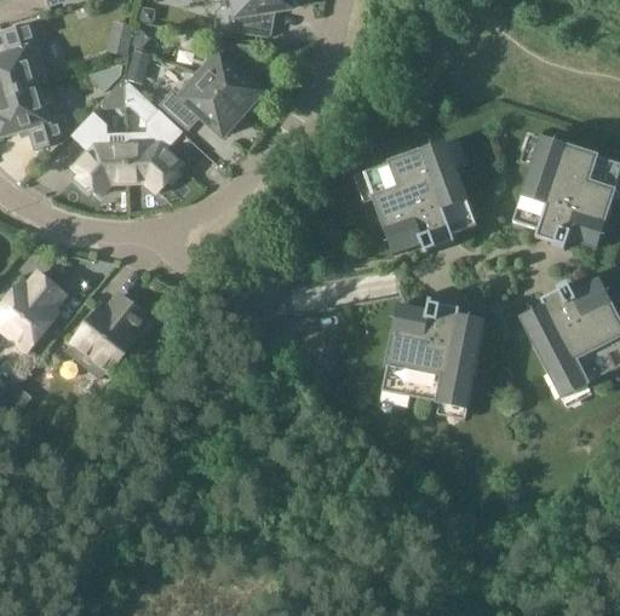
[(234,0),(236,15),(230,16),(233,30),(271,36),(273,19),(269,19),(270,10),(293,6),(292,0),(234,0)]
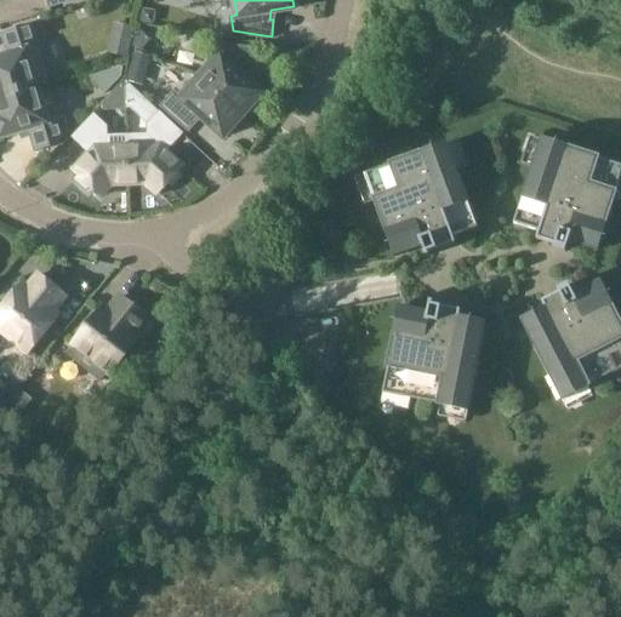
[(142,6),(140,20),(154,22),(155,7),(142,6)]
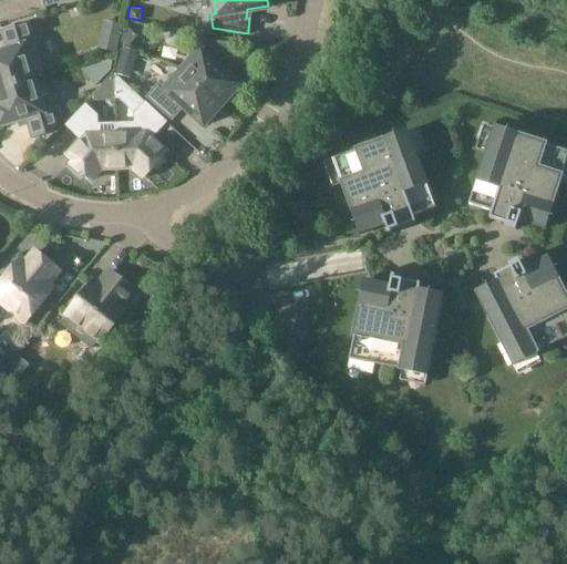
[(0,86),(45,74),(30,20),(1,28),(8,48),(0,50),(0,86)]
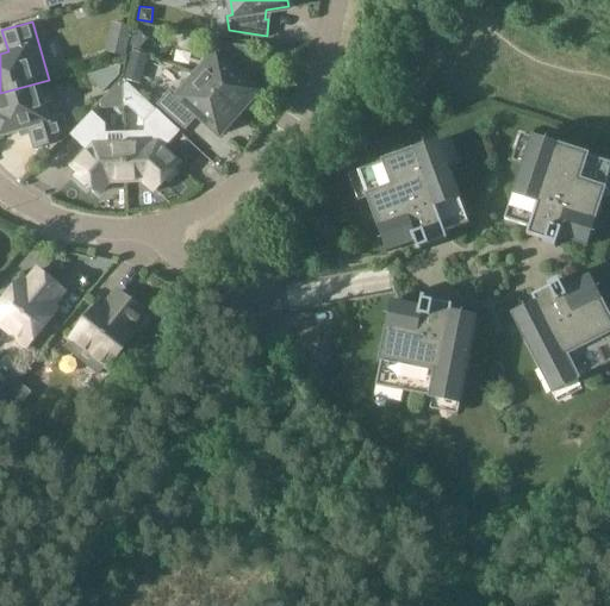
[(135,24),(130,43),(139,47),(148,37),(135,24)]
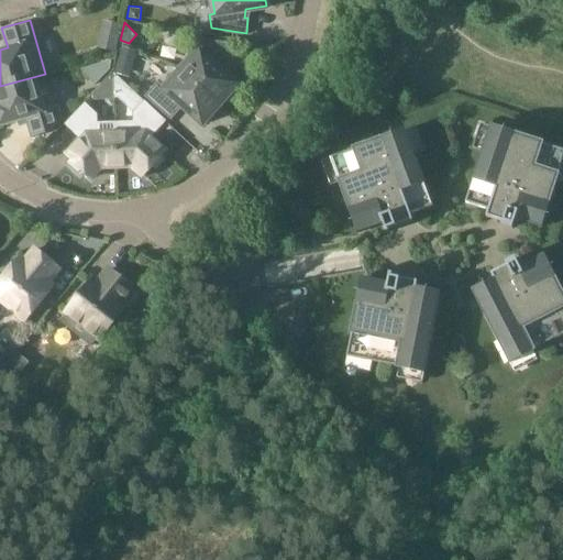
[(200,41),(178,66),(223,106),(234,94),(231,90),(239,83),(224,69),(227,56),(229,57),(231,43),(200,37),(200,41)]
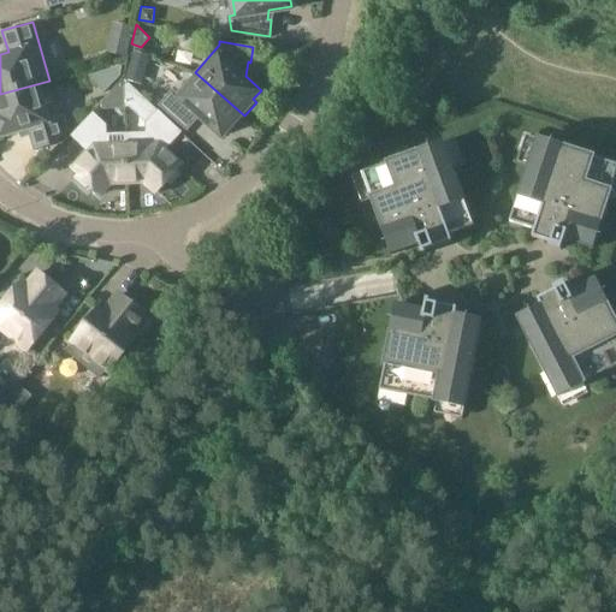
[(134,49),(130,61),(147,66),(150,53),(134,49)]
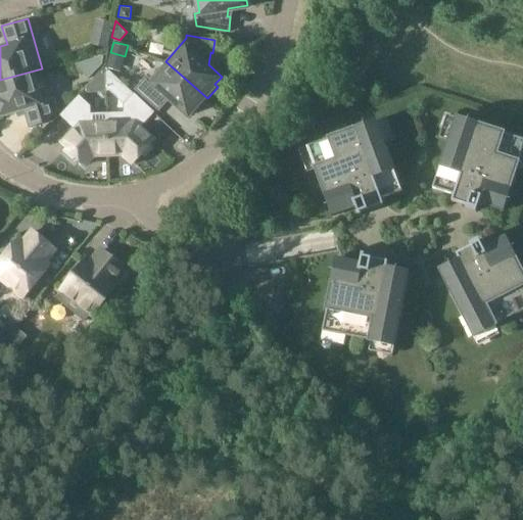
[(75,62),(88,77),(102,62),(103,53),(75,62)]
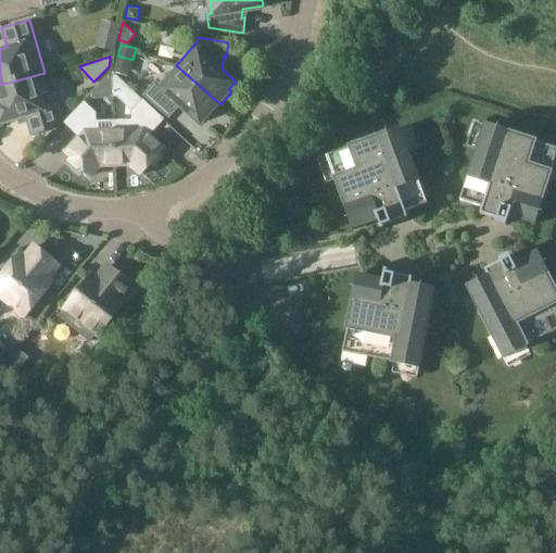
[(210,116),(220,104),(176,65),(159,84),(155,80),(143,93),(168,115),(179,103),(200,122),(206,113),(210,116)]
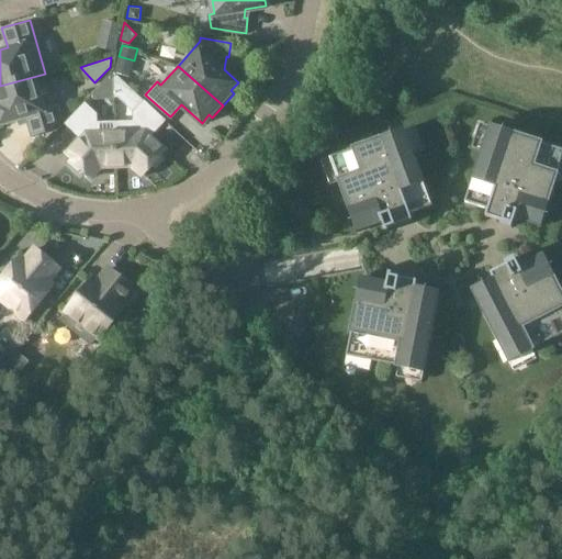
[(54,104),(45,74),(0,86),(0,103),(0,104),(0,122),(0,124),(26,116),(32,136),(48,132),(62,115),(57,103),(54,104)]
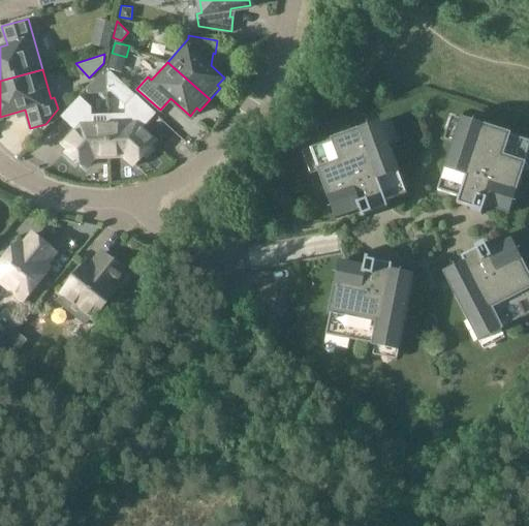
[(88,92),(107,92),(106,70),(103,70),(88,86),(88,92)]
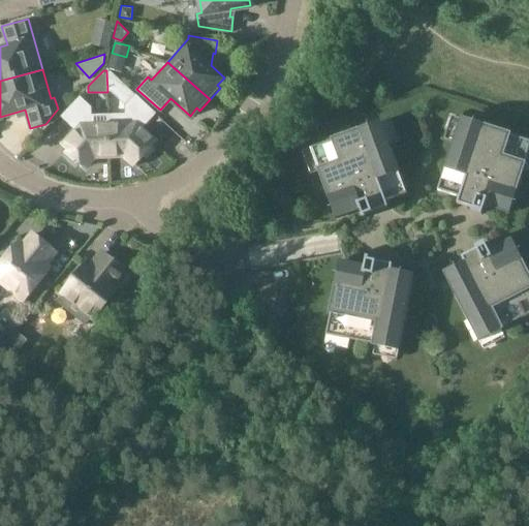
[(126,112),(109,113),(110,154),(124,154),(135,163),(144,155),(147,157),(156,148),(153,145),(156,142),(141,127),(155,112),(136,94),(126,104),(126,112)]
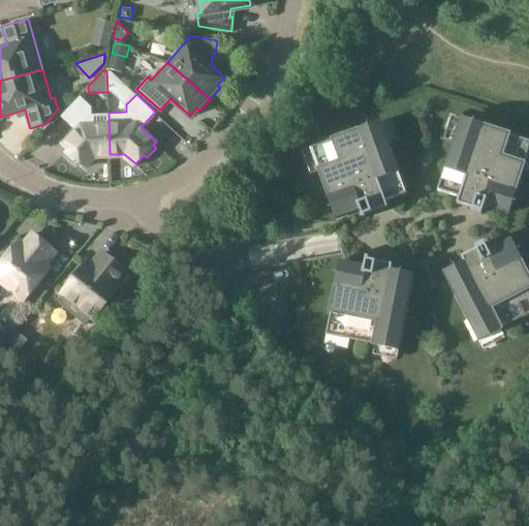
[(95,155),(110,154),(109,113),(91,114),(90,105),(80,95),(62,115),(76,129),(62,144),(66,148),(63,151),(73,160),(76,157),(85,165),(95,155)]
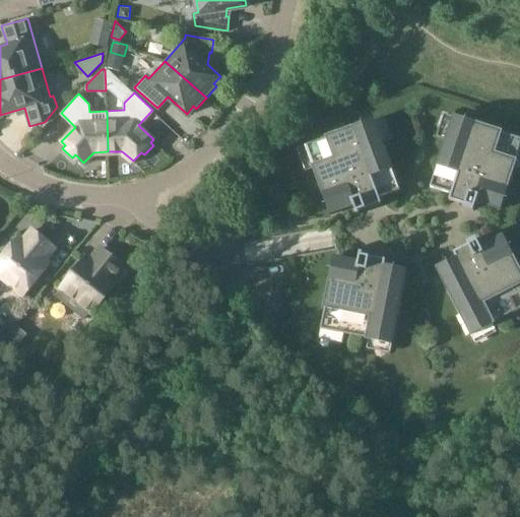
[(519,143),(519,136),(453,115),(430,185),(452,192),(450,198),(465,203),(464,206),(473,209),(476,200),(500,207),(519,143)]
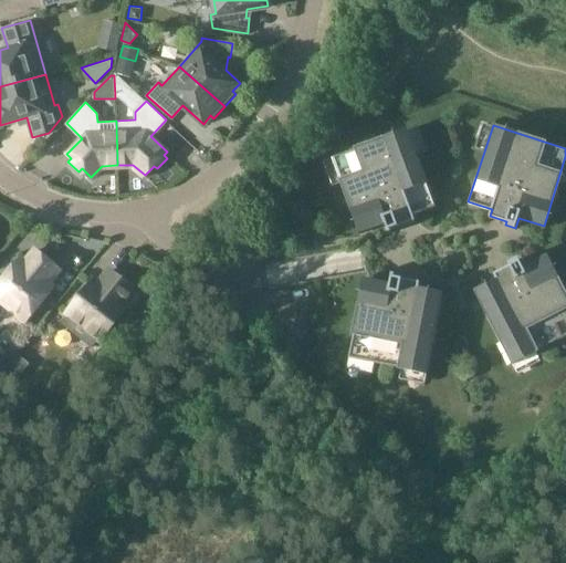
[(412,214),(436,205),(407,129),(333,156),(360,232),(385,222),(389,232),(391,231),(390,229),(415,219),(412,214)]
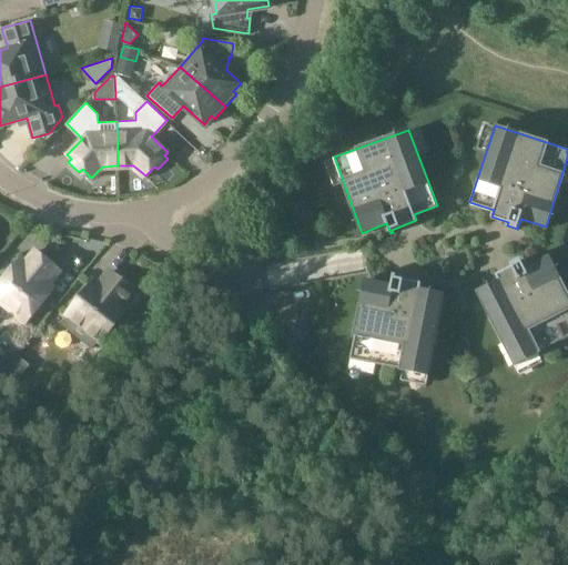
[(19,260),(0,283),(0,299),(26,320),(52,286),(48,283),(59,269),(34,250),(23,263),(19,260)]
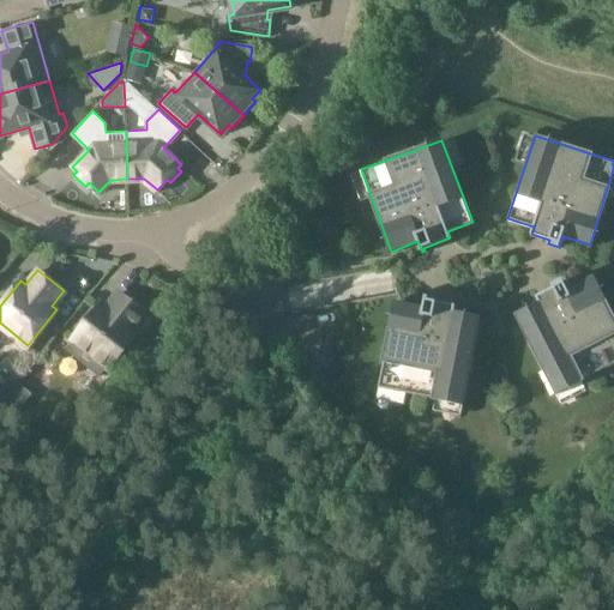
[(516,315),(555,392),(613,362),(613,318),(593,276),(567,289),(561,278),(552,284),(553,288),(537,296),(540,302),(516,315)]
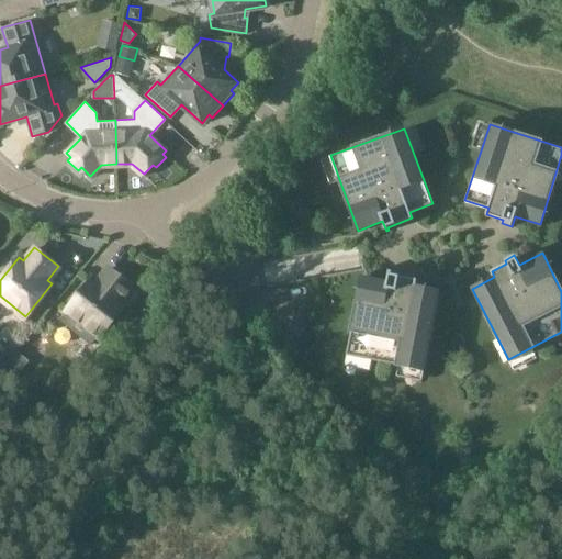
[(62,320),(86,339),(90,344),(96,336),(100,339),(131,301),(124,297),(133,286),(109,267),(98,280),(93,277),(66,310),(68,311),(62,320)]
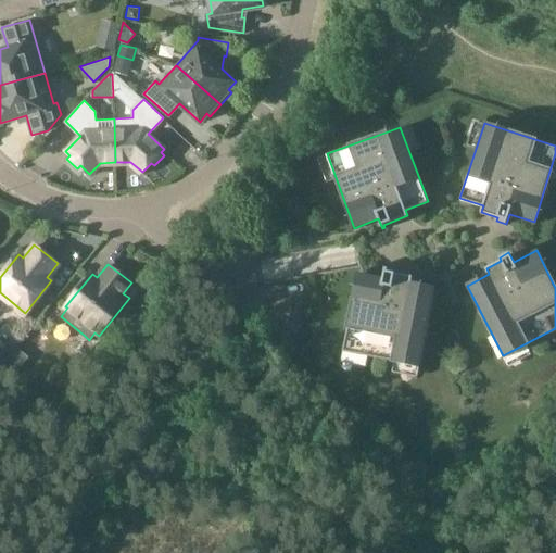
[(343,350),(419,365),(434,288),(411,284),(413,276),(388,272),(359,266),(343,350)]
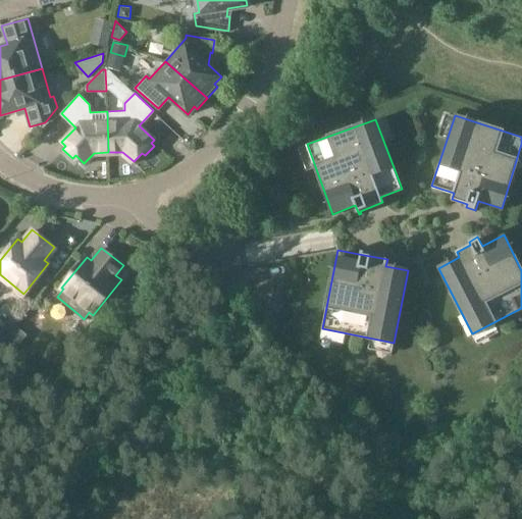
[(0,319),(0,342),(14,324),(3,316),(0,319)]
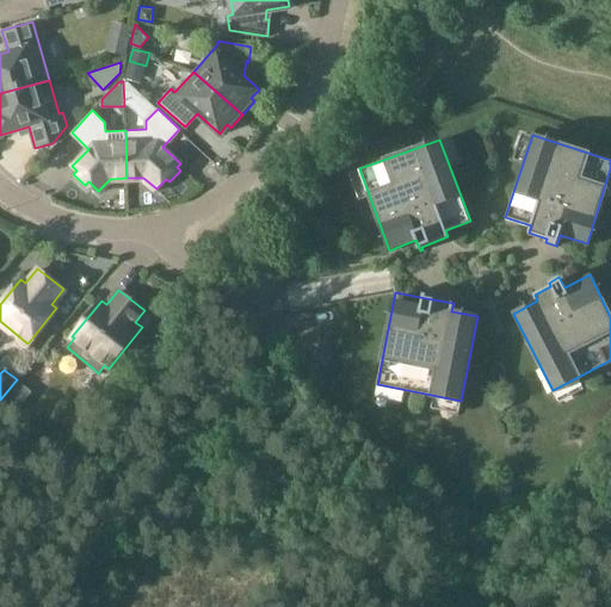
[(30,390),(17,379),(0,400),(0,404),(11,414),(30,390)]
